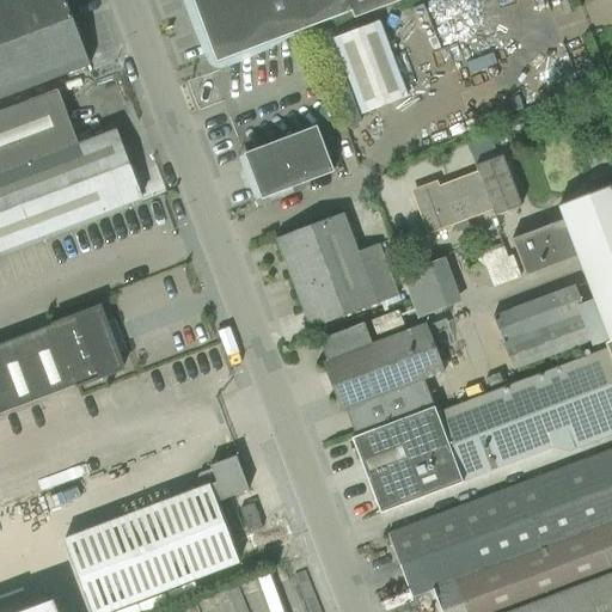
[(0,0),(0,99),(90,66),(65,0),(0,0)]
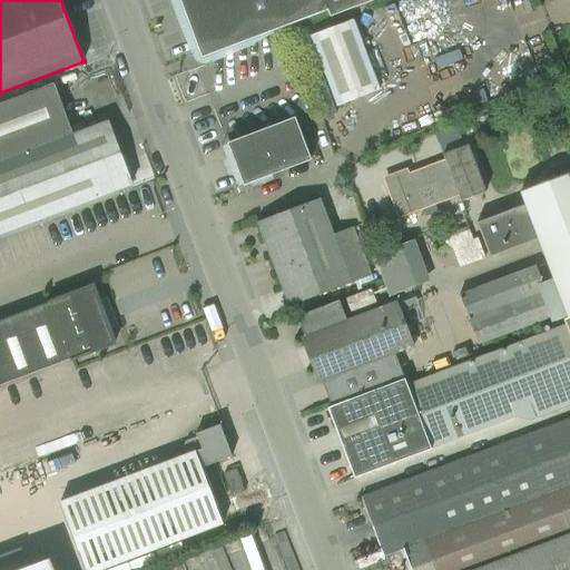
[(330,17),(372,0),(179,0),(203,58),(325,11),(330,17)]
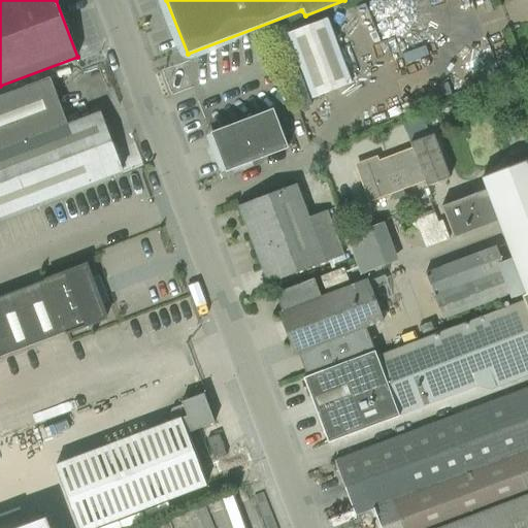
[(314,98),(352,84),(328,19),(289,33),(314,98)]
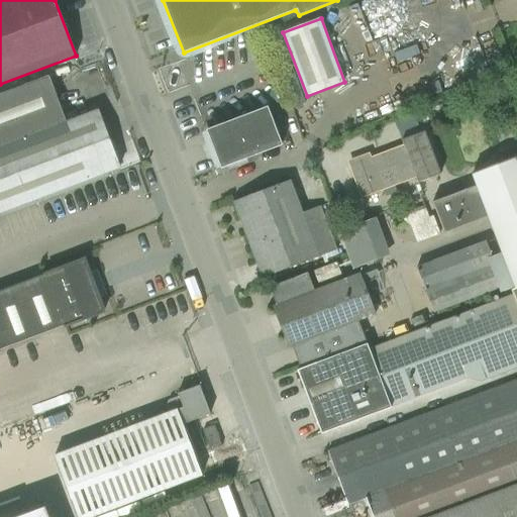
[(298,81),(287,85),(295,108),(306,103),(298,81)]
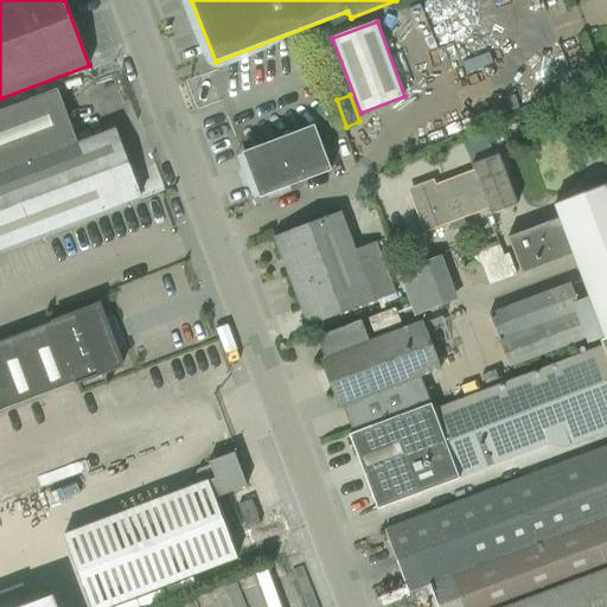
[(77,145),(58,97),(0,120),(0,250),(140,197),(114,131),(77,145)]
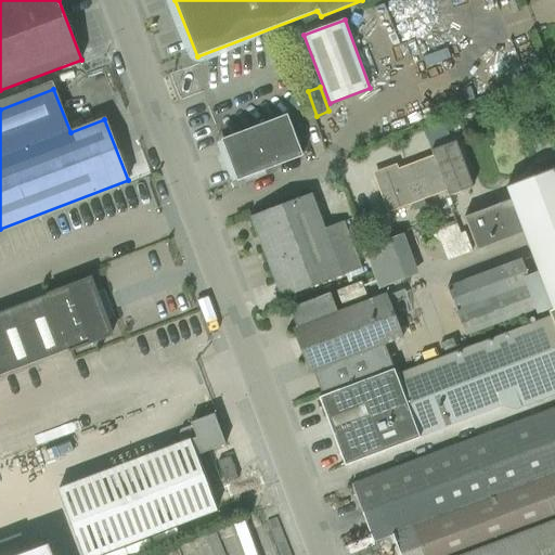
[(239,180),(304,156),(287,115),(222,140),(239,180)]
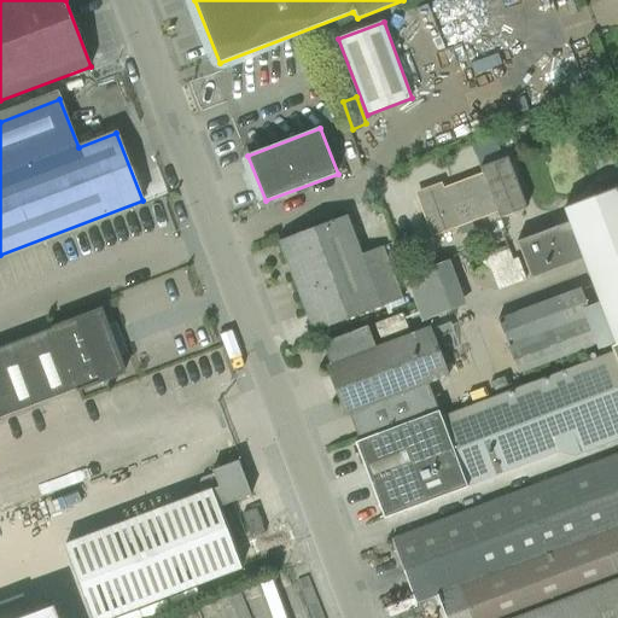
[(484,173),(419,198),(433,237),(459,227),(461,234),(476,229),(472,222),(499,213),(501,219),(526,208),(516,178),(507,157),(495,162),(482,167),(484,173)]
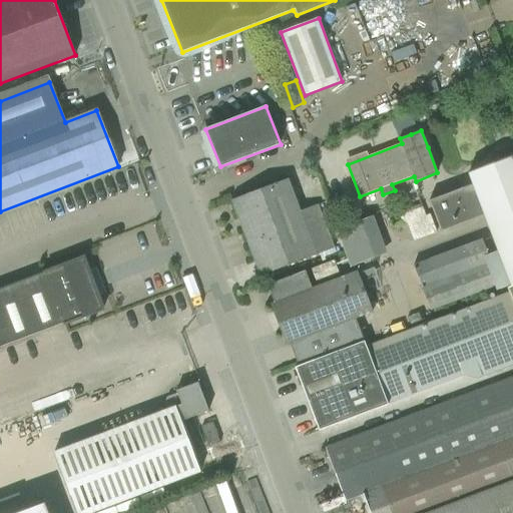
[(473,184),(485,214),(485,215),(512,286),(512,285),(512,155),(469,172),(473,184)]
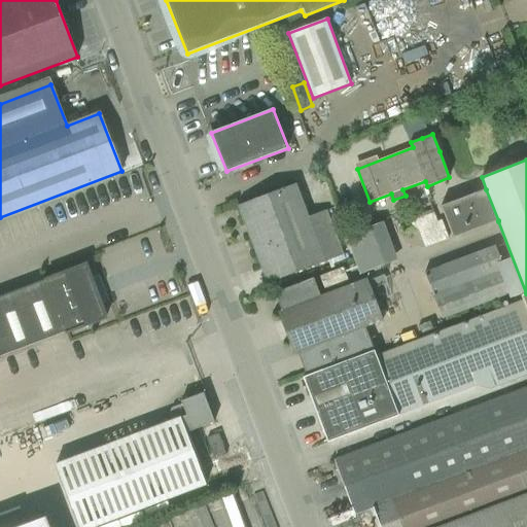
[(269,282),(345,254),(327,210),(310,216),(296,183),(239,206),(269,282)]
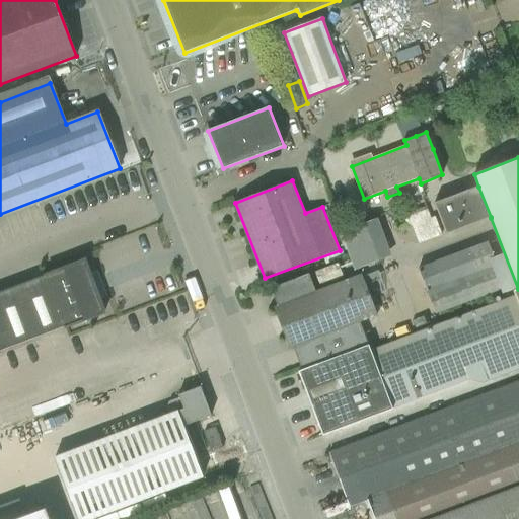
[(478,187),(435,203),(447,234),(491,218),(491,217),(478,187)]
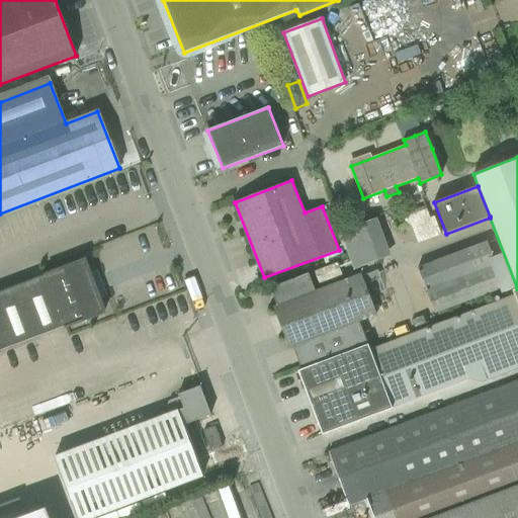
[(426,208),(403,217),(407,227),(411,225),(418,243),(440,235),(433,216),(430,218),(426,208)]
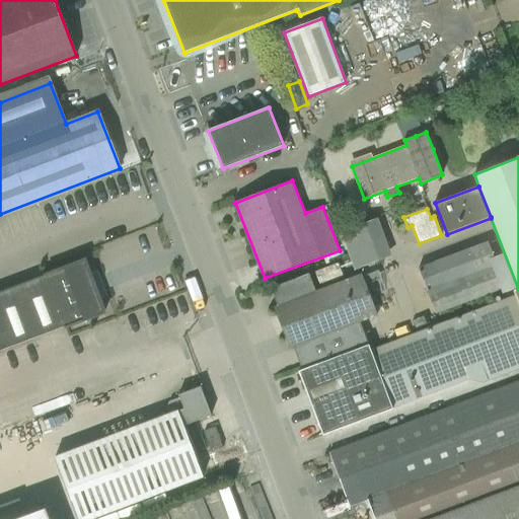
[(355,270),(383,260),(369,221),(341,232),(355,270)]
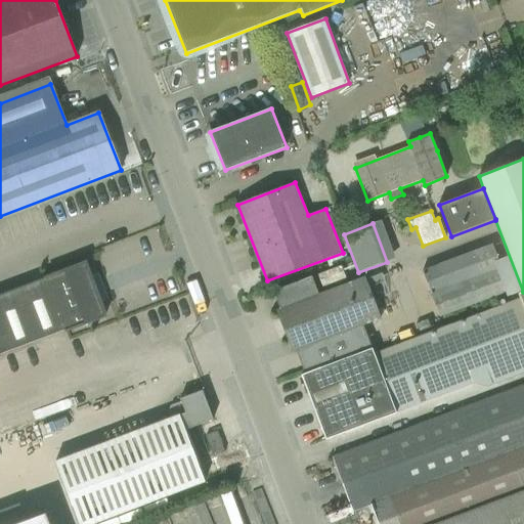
[(439,316),(511,290),(493,245),(423,271),(439,316)]
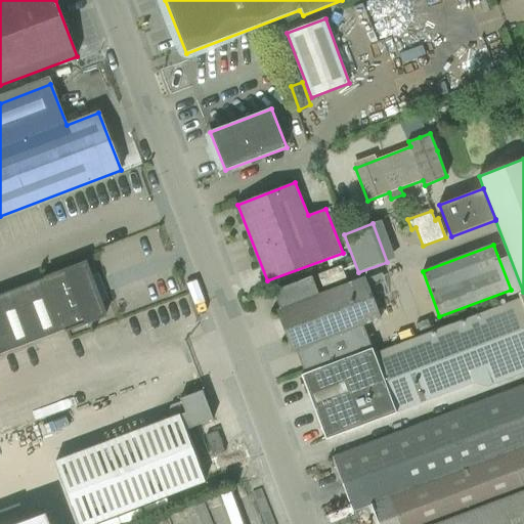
[(86,263),(64,271),(0,295),(0,354),(104,314),(86,263)]
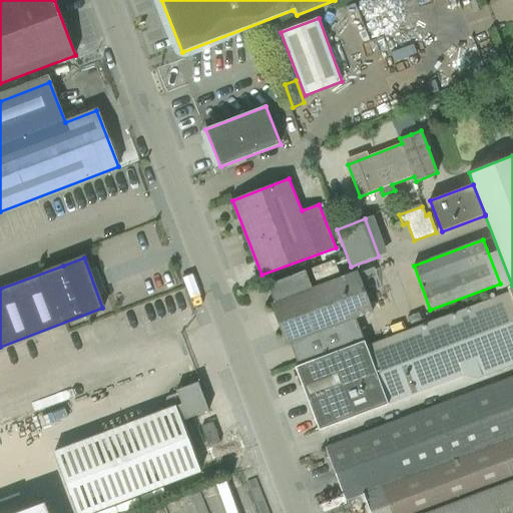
[(334,261),(312,270),(317,284),(340,275),(334,261)]
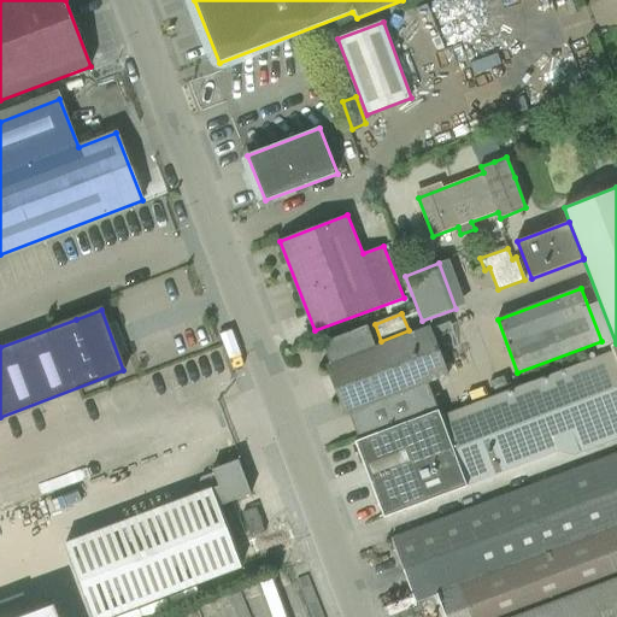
[(428,383),(448,376),(430,325),(375,346),(368,325),(322,344),(330,363),(327,365),(346,415),(350,413),(359,440),(438,410),(428,383)]
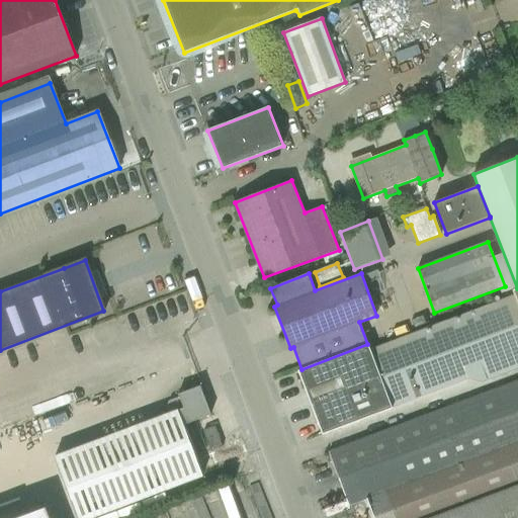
[(297,371),(323,434),(467,379),(483,382),(517,367),(517,291),(369,349),(367,344),(297,371)]
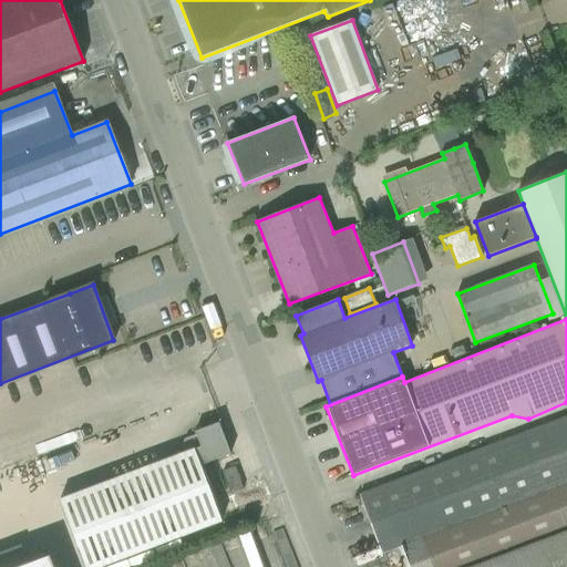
[(566,566),(566,416),(360,495),(382,553),(401,546),(410,566),(566,566)]
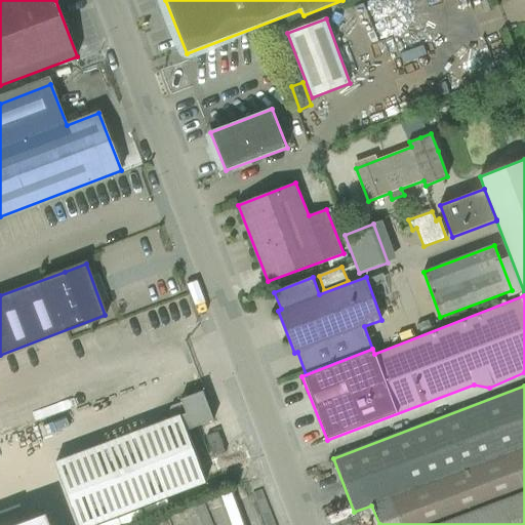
[(187,412),(180,415),(55,462),(78,524),(93,524),(206,483),(190,439),(195,438),(192,429),(211,419),(202,392),(182,399),(187,412)]
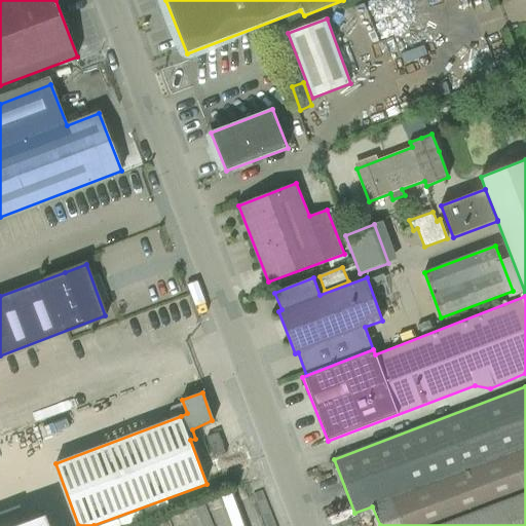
[(215,457),(226,453),(218,433),(207,438),(215,457)]
